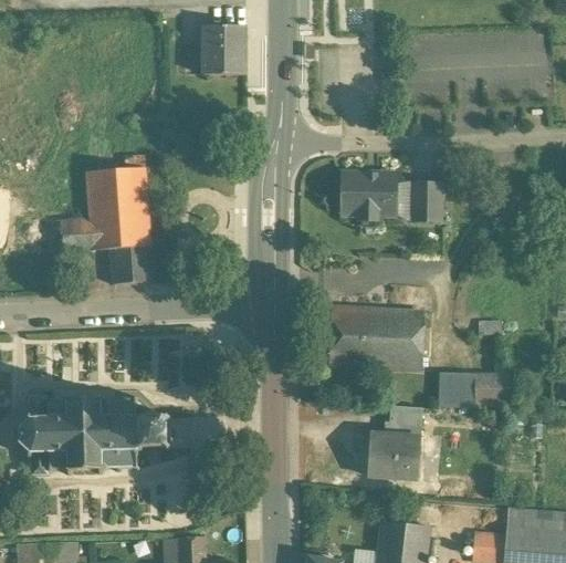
[(245,24),(203,24),(203,73),(245,73),(245,24)]
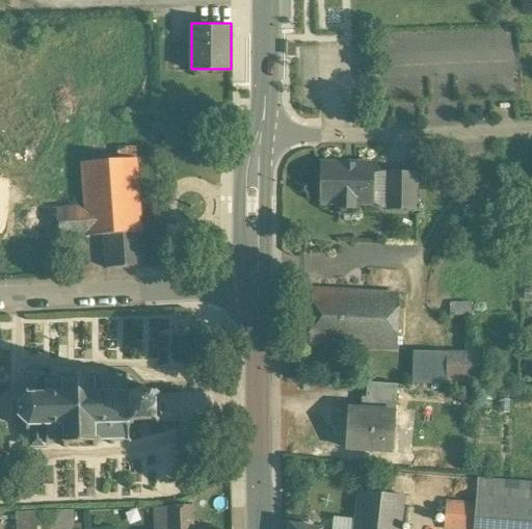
[(136,156),(81,160),(84,204),(87,233),(104,233),(141,231),(136,156)]
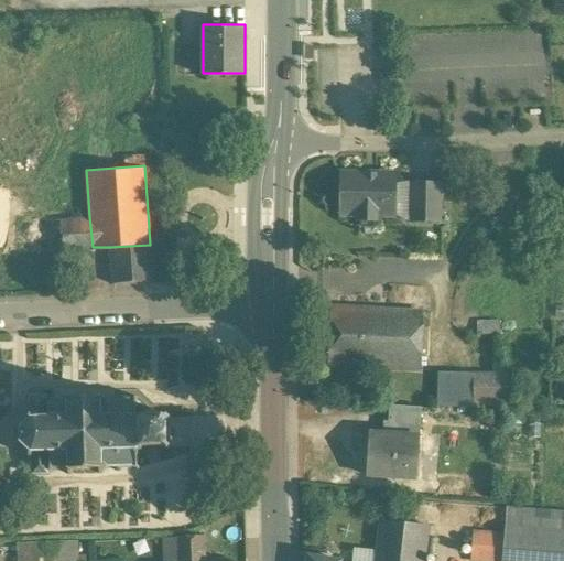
[(394,173),(342,172),(340,211),(358,211),(358,217),(376,217),(376,212),(393,212),(394,173)]
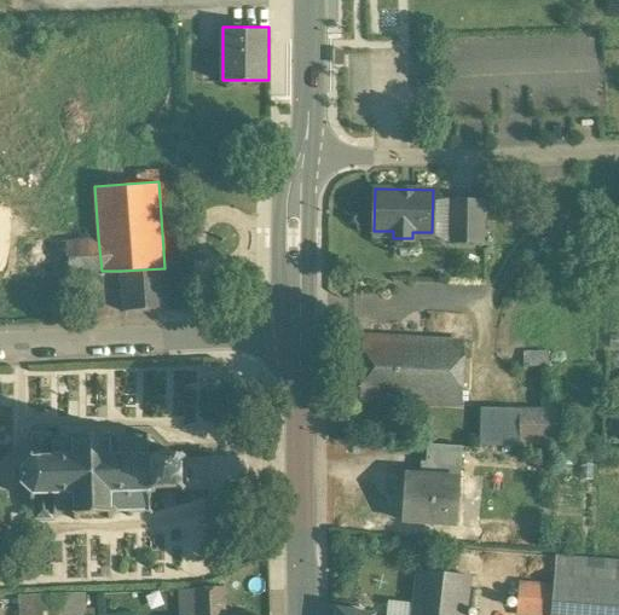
[(482,199),(451,198),(451,239),(481,239),(482,199)]
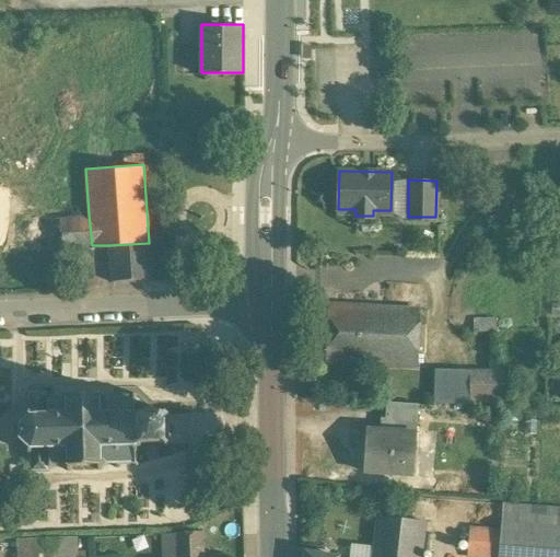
[(0,250),(92,245),(89,215),(0,219),(0,250)]
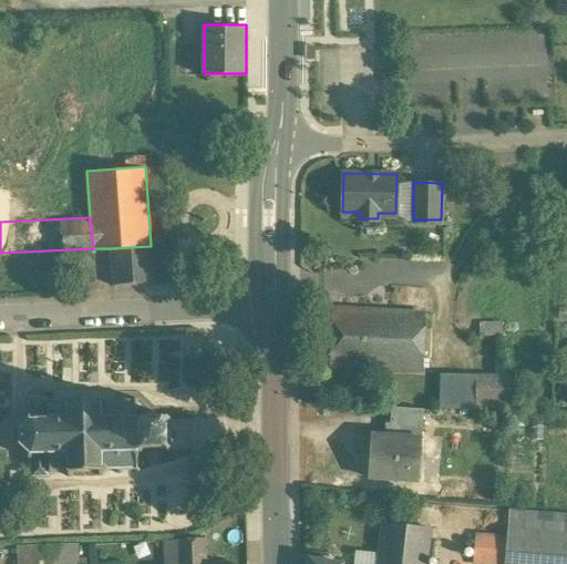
[(151,246),(111,248),(113,282),(153,279),(151,246)]
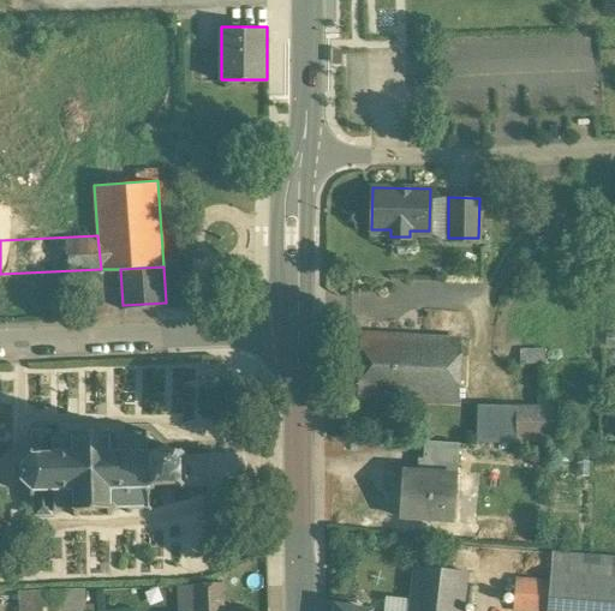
[(405,335),(363,334),(359,394),(413,396),(415,376),(402,376),(405,335)]
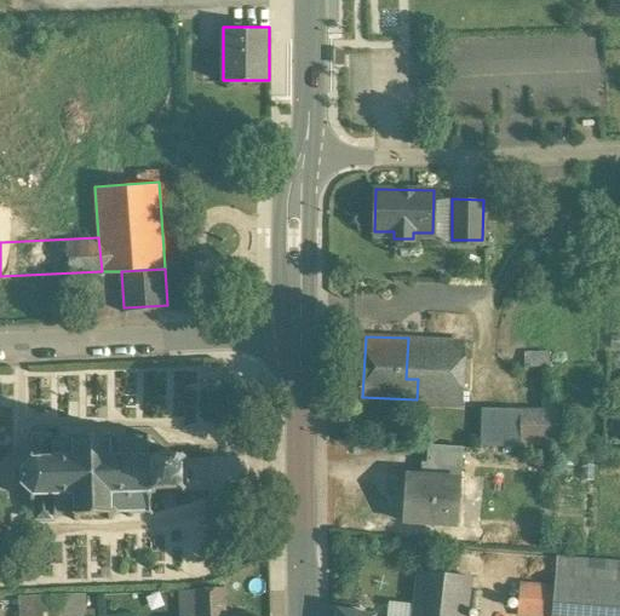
[(463,341),(408,338),(406,379),(418,379),(417,399),(459,402),(463,341)]
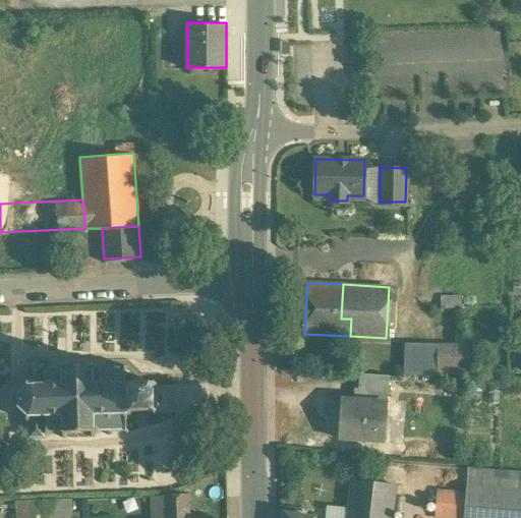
[(475,294),(441,294),(441,306),(476,305),(475,294)]
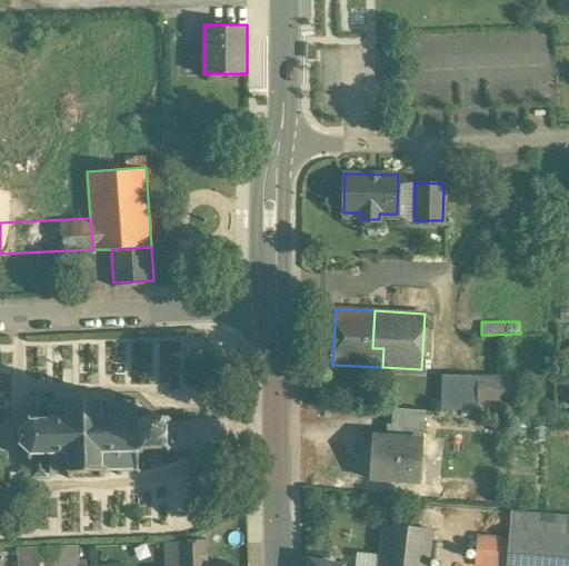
[(533,357),(509,358),(509,371),(533,370),(533,357)]
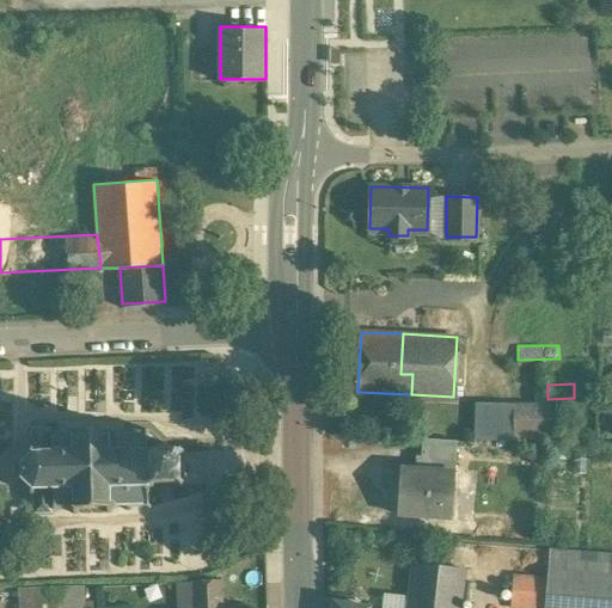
[(514,403),(475,401),(475,435),(514,436),(514,405),(514,403)]
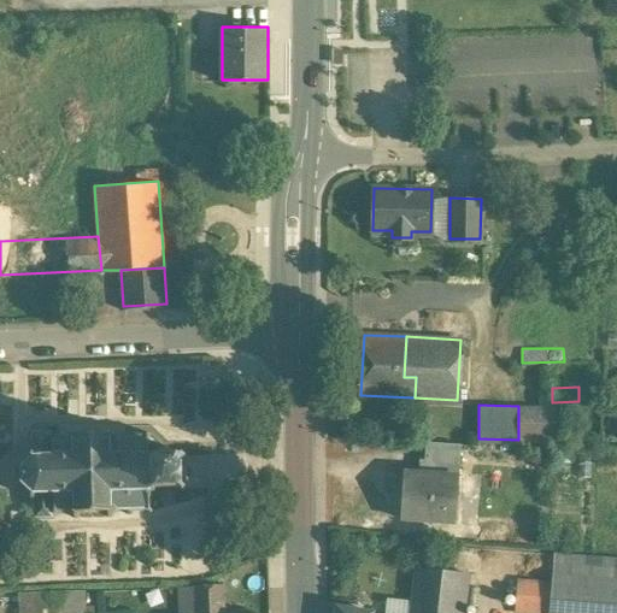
[(556,410),(518,408),(518,440),(554,441),(556,410)]
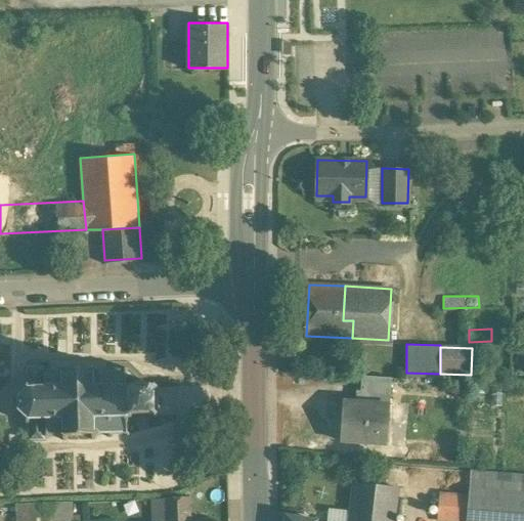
[(90,363),(90,367),(64,367),(64,364),(61,364),(61,367),(60,368),(57,368),(57,370),(46,370),(43,367),(43,364),(27,364),(27,382),(25,382),(27,386),(18,394),(14,393),(14,395),(17,396),(18,407),(14,409),(15,411),(19,409),(27,418),(26,422),(28,422),(29,439),(45,438),(45,435),(47,433),(58,433),(58,434),(62,434),(62,438),(66,438),(66,434),(91,433),(91,437),(94,437),(94,433),(95,433),(98,433),(98,432),(108,432),(108,435),(112,435),(112,432),(125,431),(128,434),(129,432),(127,429),(127,420),(128,420),(127,416),(128,416),(131,416),(131,413),(151,413),(156,416),(158,414),(155,409),(155,406),(156,406),(156,398),(156,391),(154,391),(154,388),(158,385),(155,382),(151,386),(146,386),(146,384),(142,381),(138,381),(134,384),(134,386),(131,386),(131,384),(127,384),(127,383),(127,380),(126,380),(125,370),(128,367),(126,365),(124,367),(122,368),(122,366),(113,366),(110,366),(110,365),(107,365),(106,368),(97,368),(97,367),(93,367),(93,363),(90,363)]
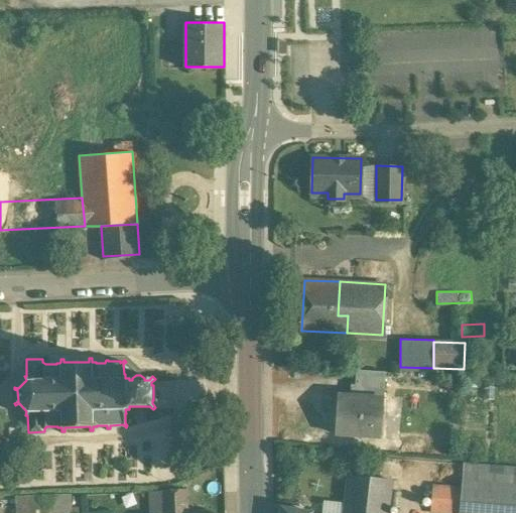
[(381,369),(356,368),(354,395),(379,396),(381,369)]
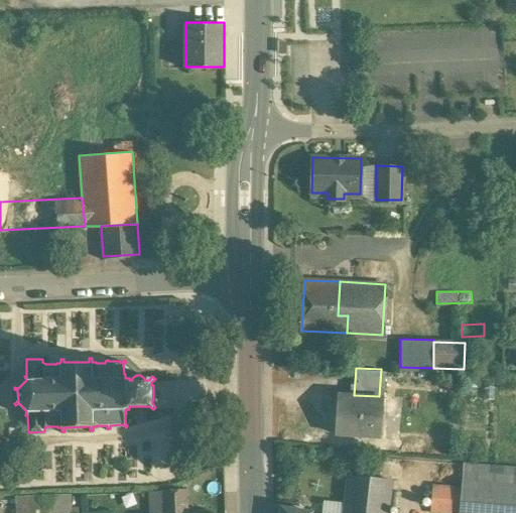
[(354,395),(338,394),(336,432),(382,435),(382,433),(378,433),(379,416),(383,417),(384,397),(379,396),(354,395)]
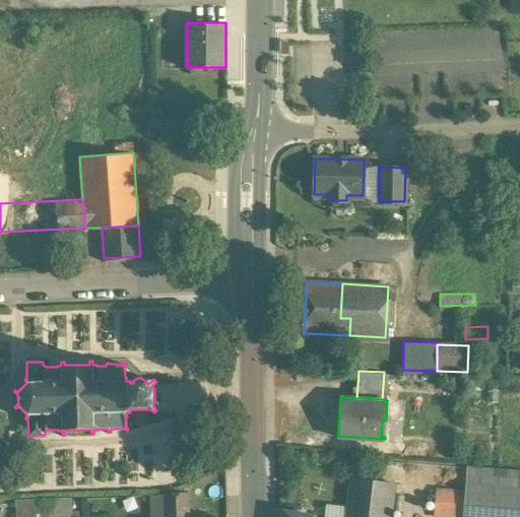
[(519,516),(519,469),(467,465),(464,491),(462,516),(519,516)]
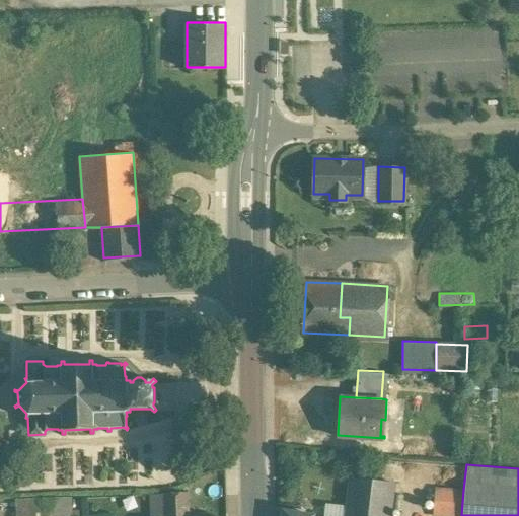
[(388,515),(393,482),(351,476),(346,515),(388,515)]
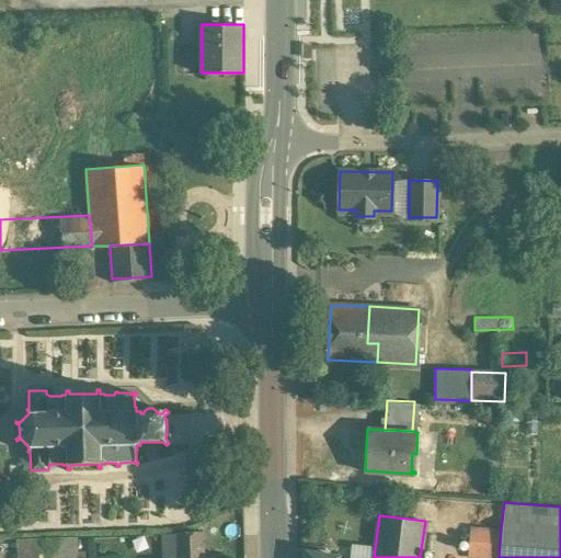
[(501,530),(470,526),(468,555),(499,557),(501,530)]
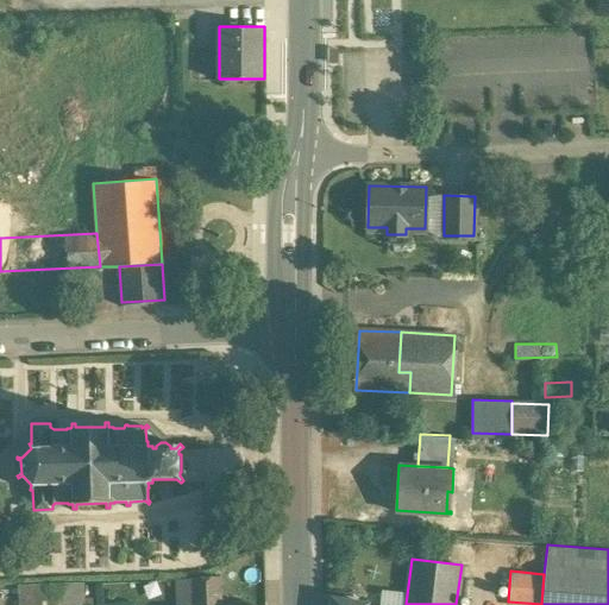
[(33,583),(18,584),(18,604),(33,604),(33,585),(33,583)]
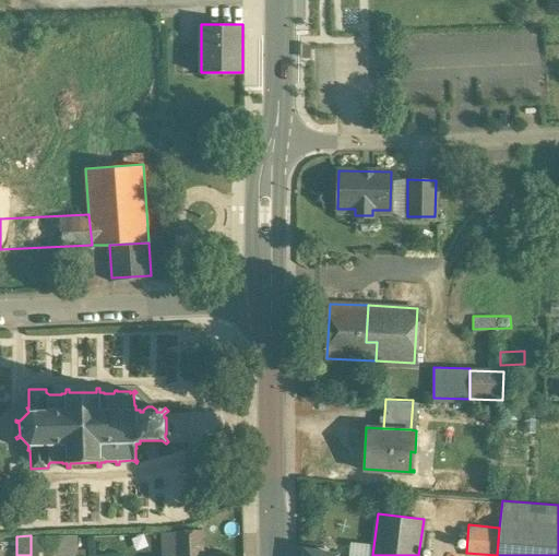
[(55,555),(55,536),(31,537),(31,555),(55,555)]
